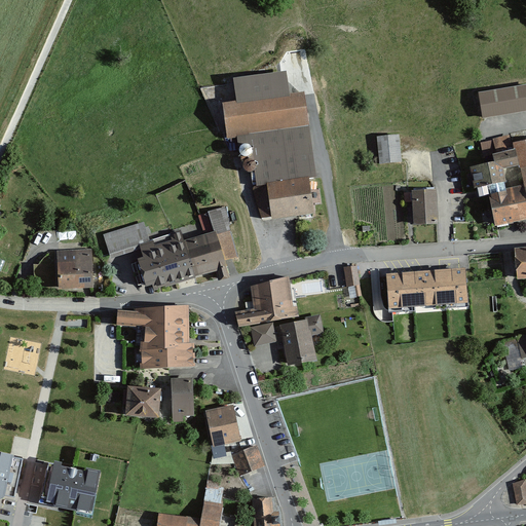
[(218,106),(222,136),(305,122),(300,94),(288,96),(284,72),(228,80),(232,103),(218,106)]
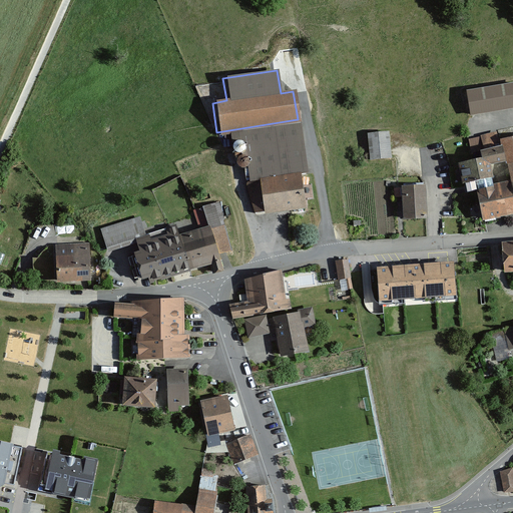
[(512,83),(467,91),(471,116),(512,109),(512,83)]
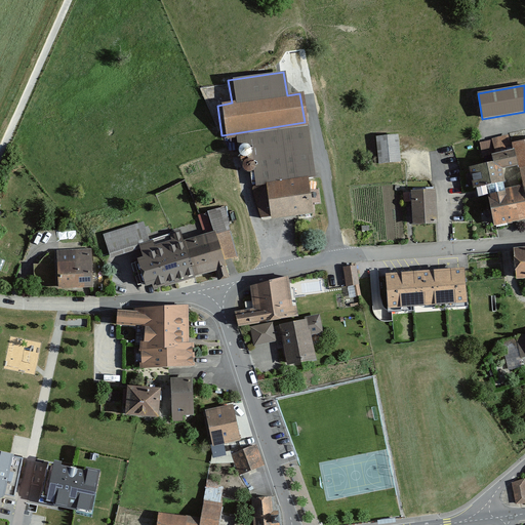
[(463,169),(467,188),(475,187),(477,195),(482,195),(489,229),(524,216),(524,140),(513,143),(510,133),(482,143),(484,163),(463,169)]
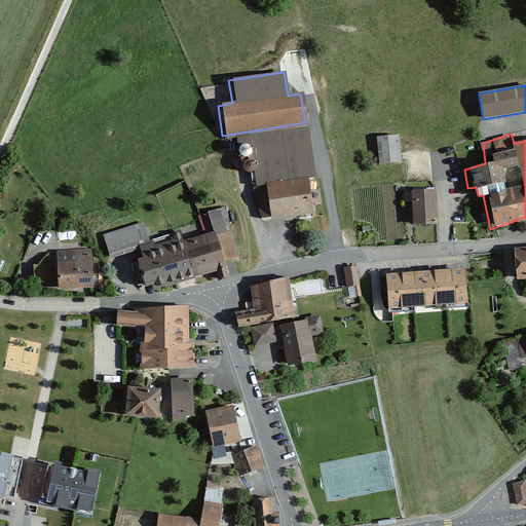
[(377,138),(379,165),(402,162),(400,136),(377,138)]
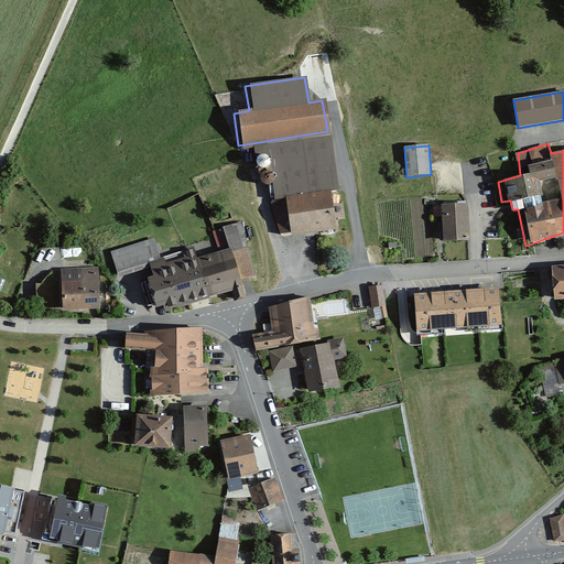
[(280,198),(286,234),(331,226),(325,191),(280,198)]
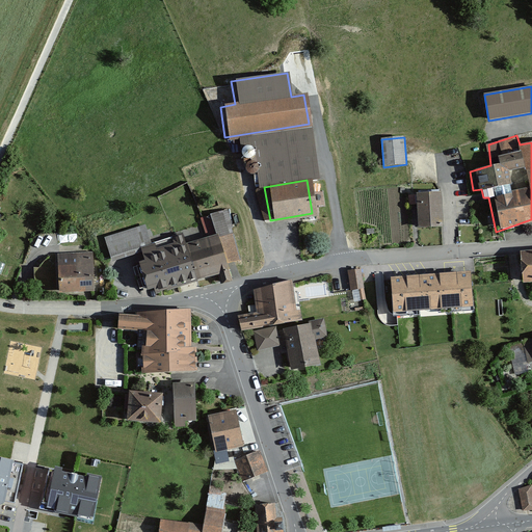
[(413,193),(414,227),(441,225),(439,191),(413,193)]
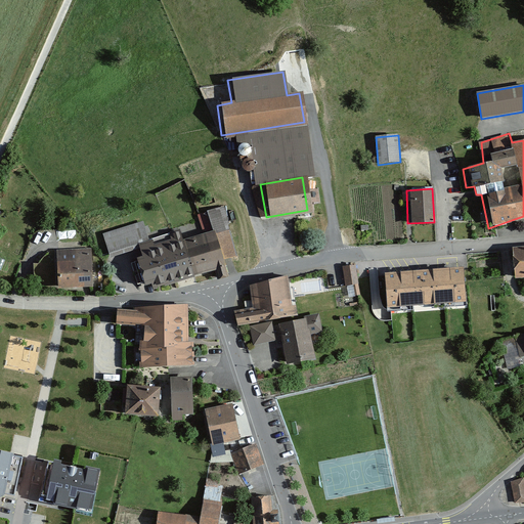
[(101,233),(107,259),(137,250),(149,291),(191,279),(190,277),(220,267),(211,231),(180,237),(177,229),(146,237),(140,222),(101,233)]
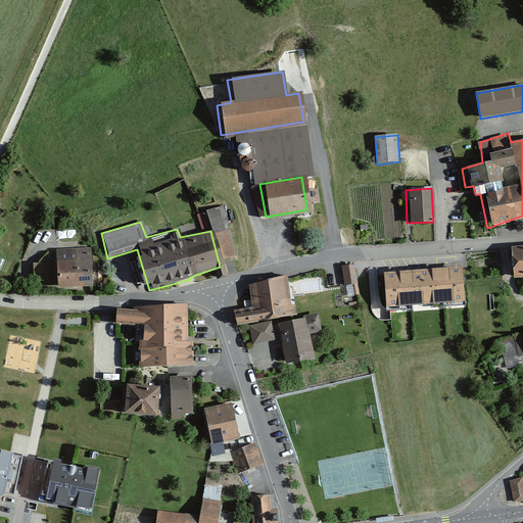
[(56,250),(58,289),(93,287),(91,248),(56,250)]
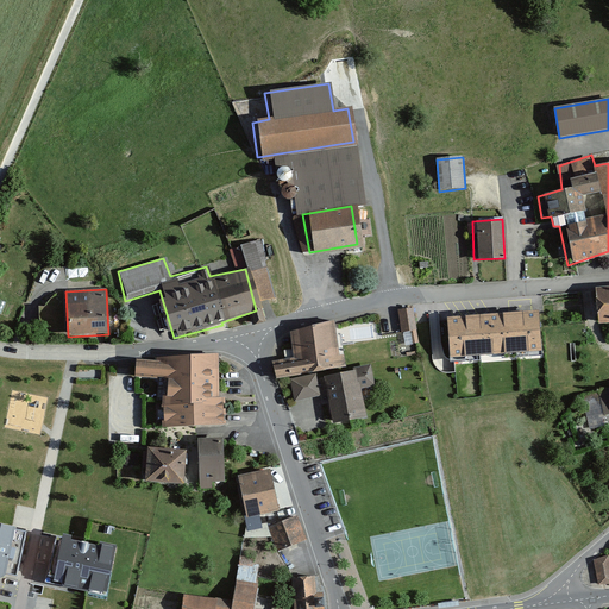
[(608,290),(597,293),(601,331),(608,328),(608,290)]
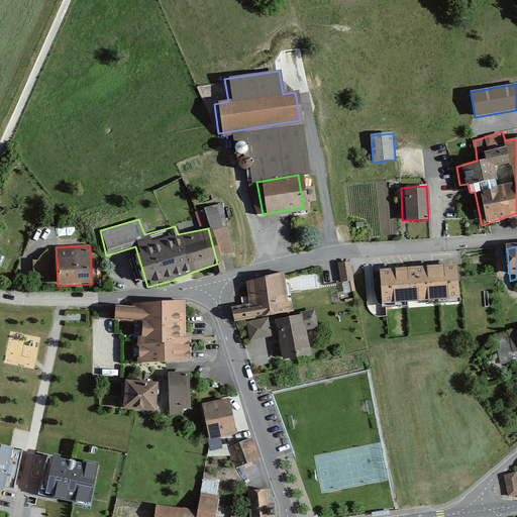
[(351,262),(337,264),(340,283),(354,281),(351,262)]
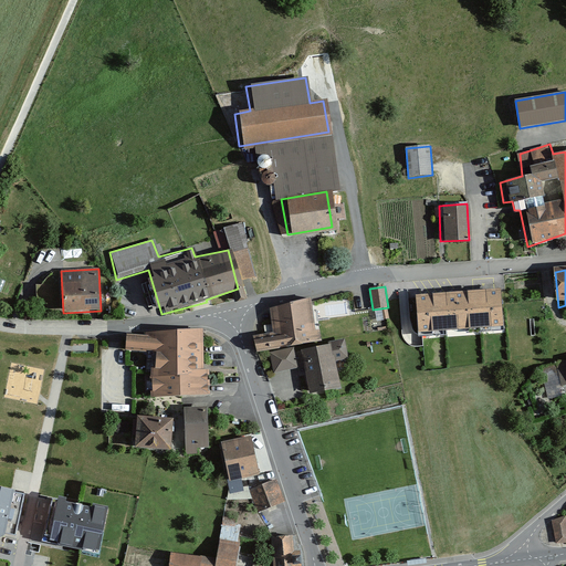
[(418,334),(504,328),(501,291),(416,296),(418,334)]
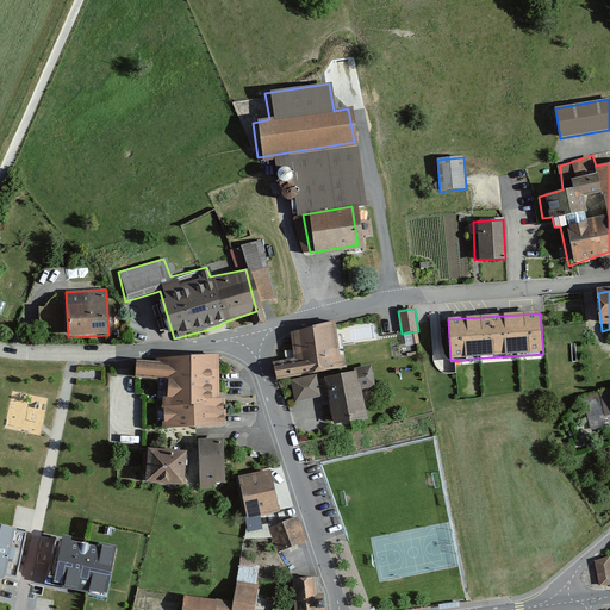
[(335,322),(291,334),(294,359),(273,363),(277,380),(348,368),(344,356),(341,356),(335,322)]
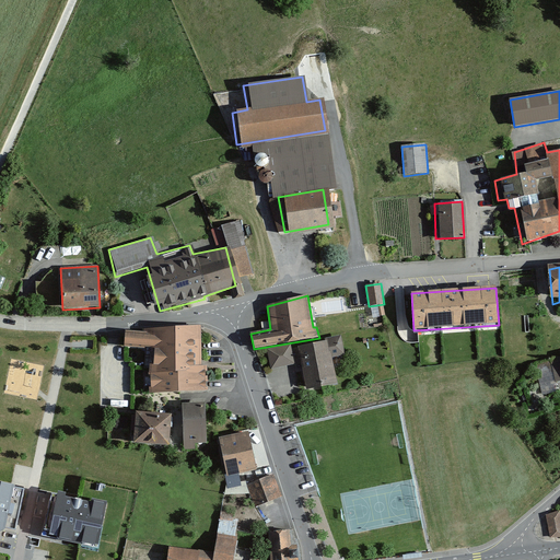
[(146,334),(126,334),(125,348),(147,349),(144,369),(149,369),(148,394),(208,392),(207,366),(202,366),(201,326),(146,329),(146,334)]
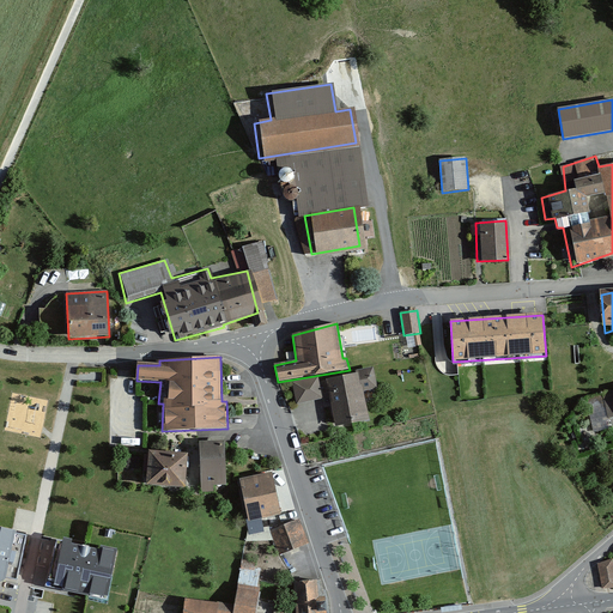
[(358,374),(326,380),(335,429),(370,422),(364,392),(377,389),(374,368),(358,371),(358,374)]
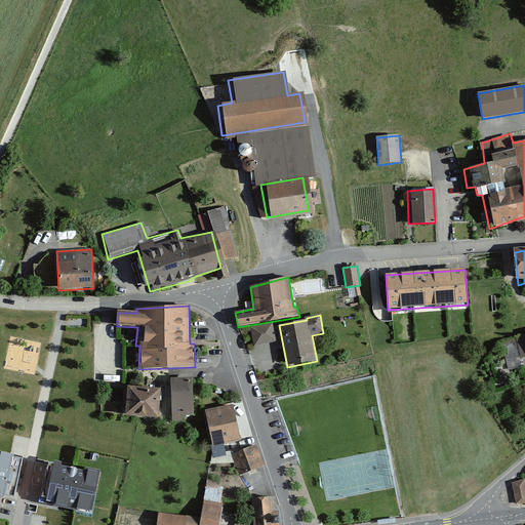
[(249,327),(253,347),(277,341),(273,323),(249,327)]
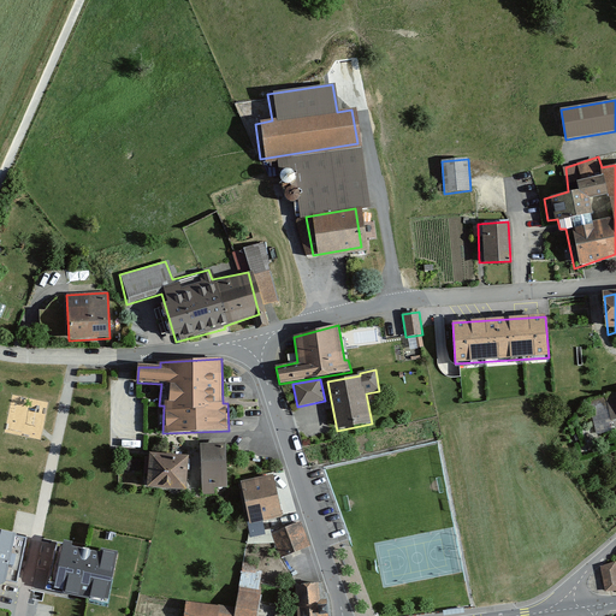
[(226,444),(201,445),(202,495),(215,495),(215,489),(227,489),(226,444)]
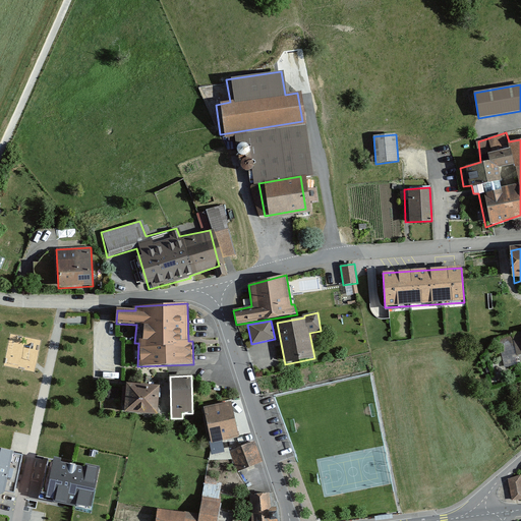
[(161,388),(127,385),(124,413),(158,416),(161,388)]
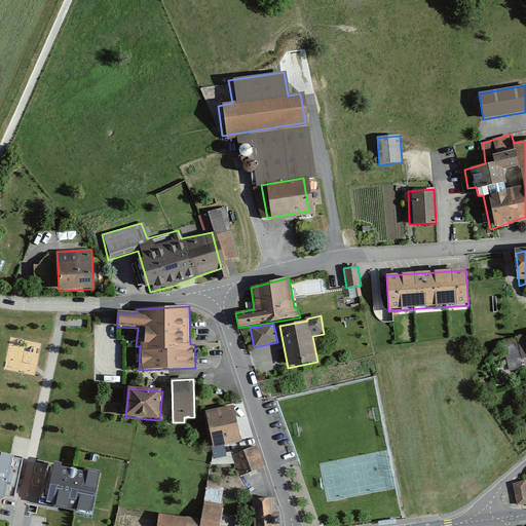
[(233,406),(205,412),(214,448),(241,443),(233,406)]
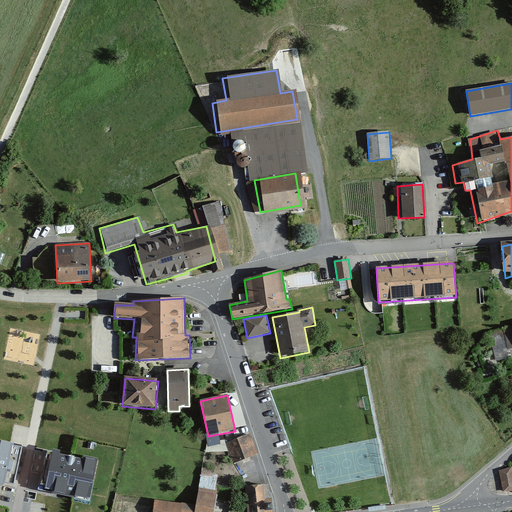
[(250,435),(229,443),(236,461),(257,454),(250,435)]
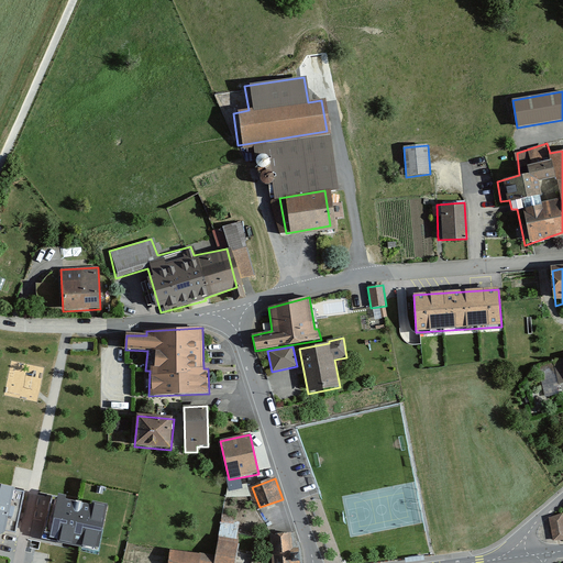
[(0,487),(0,537),(7,531),(14,490),(0,487)]
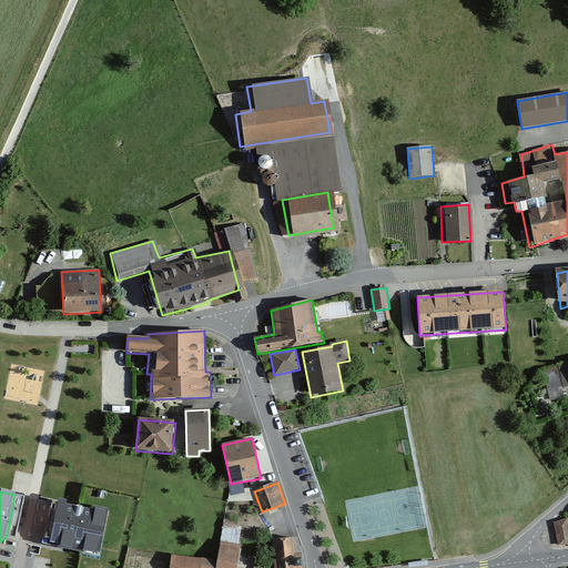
[(108,513),(59,503),(50,546),(99,556),(108,513)]
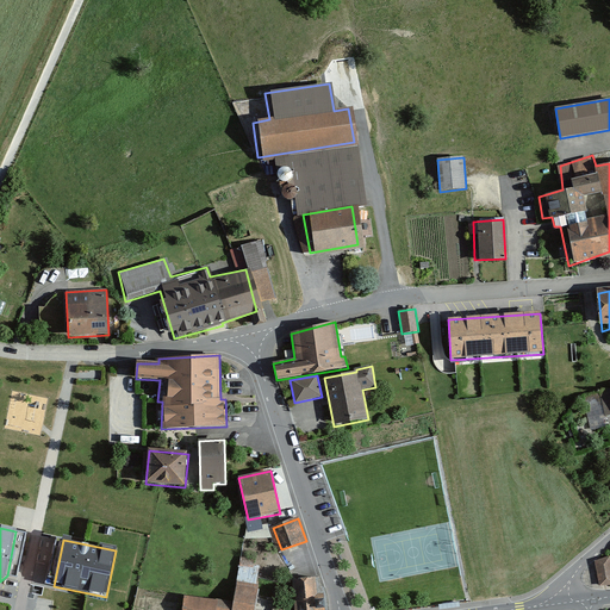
[(609,558),(597,560),(602,585),(609,583),(609,558)]
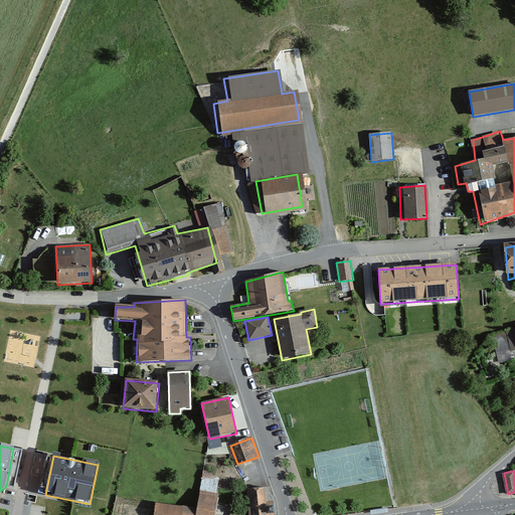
[(214,514),(218,495),(199,492),(197,509),(195,514),(214,514)]
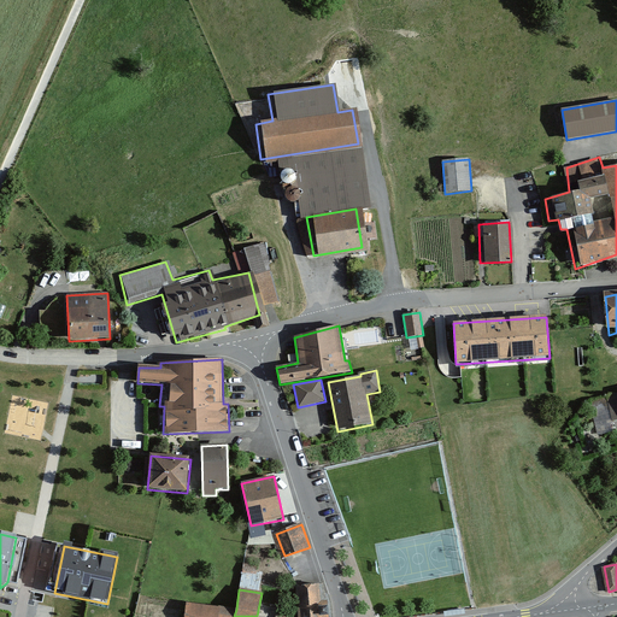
[(322,616),(321,589),(300,592),(301,616),(322,616)]
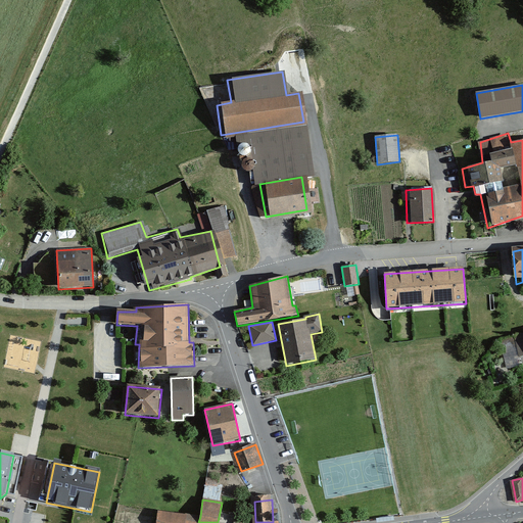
[(157,511),(155,522),(186,522),(187,515),(157,511)]
